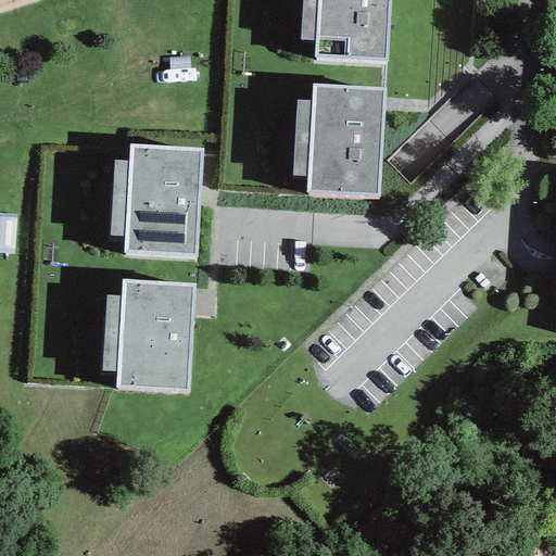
[(390,0),(317,0),(316,72),(389,74),(390,0)]
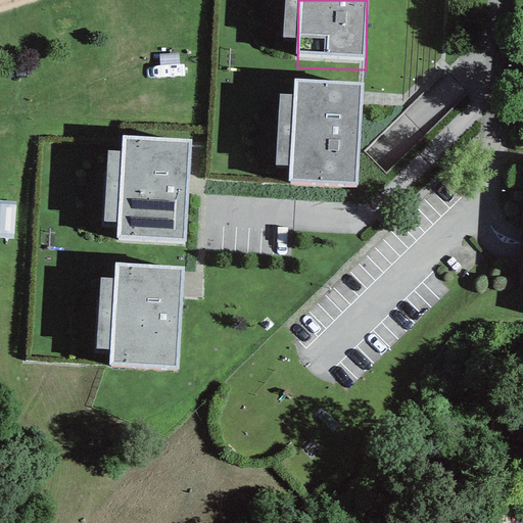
[(361,99),(293,94),(287,183),(354,188),(361,99)]
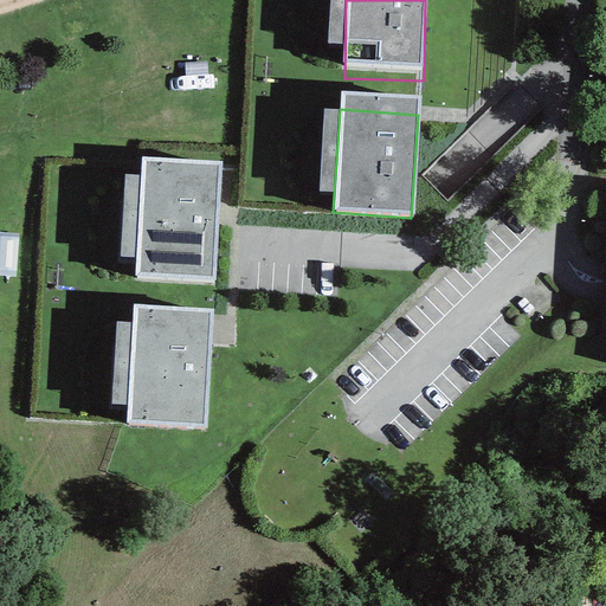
[(213,278),(219,162),(142,159),(142,175),(137,258),(137,274),(213,278)]
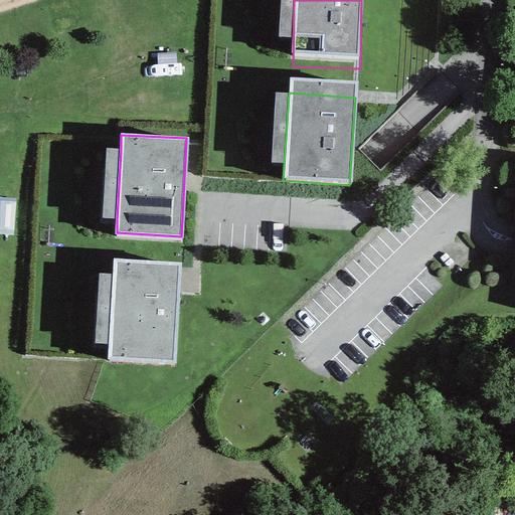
[(117,219),(121,149),(106,148),(103,218),(117,219)]
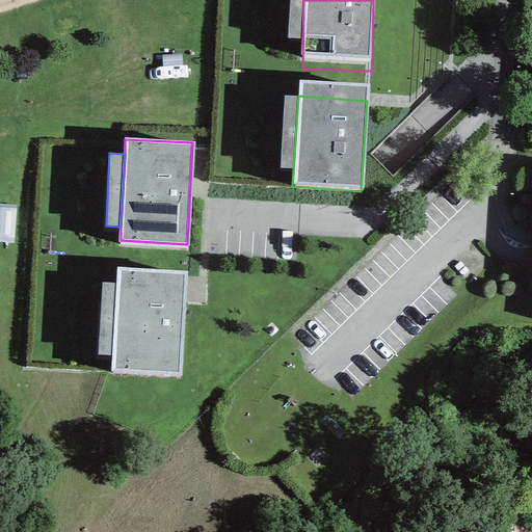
[(0,198),(0,237),(18,238),(18,200),(0,198)]
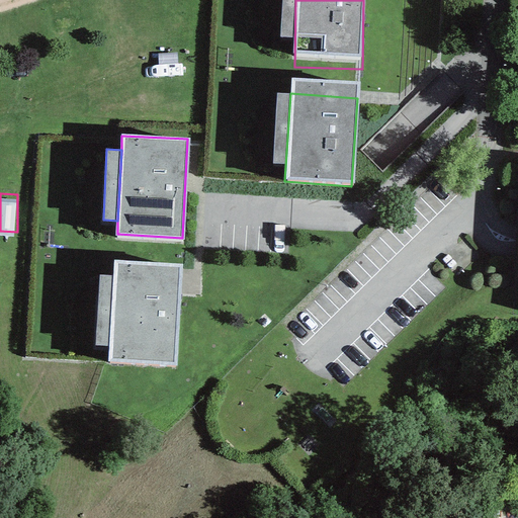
[(179,266),(115,263),(114,277),(110,346),(109,360),(174,363),(179,266)]
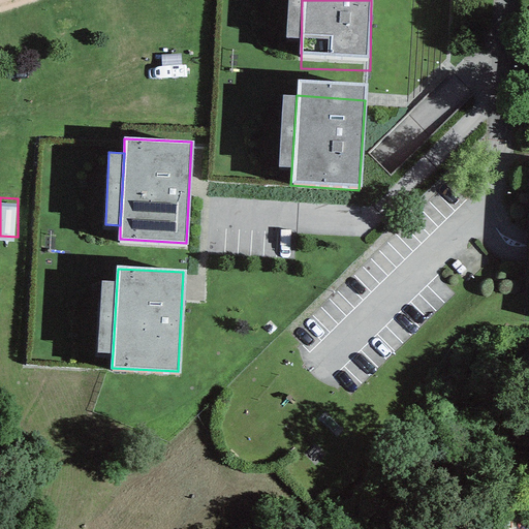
[(113,353),(117,283),(100,282),(96,352),(113,353)]
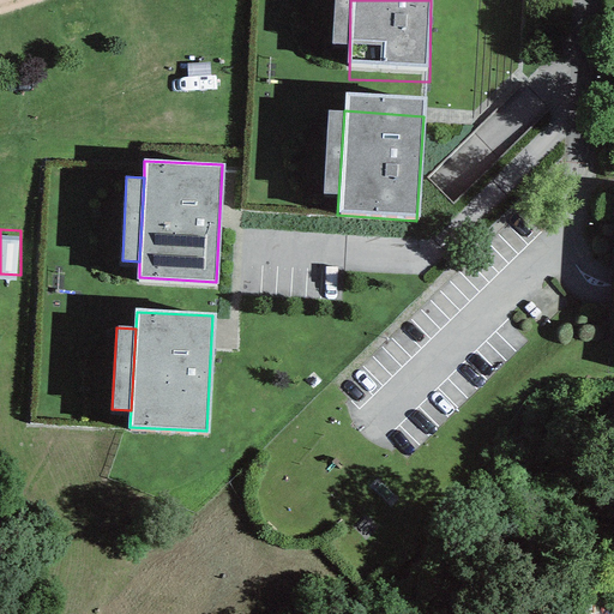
All buildings are outlined.
